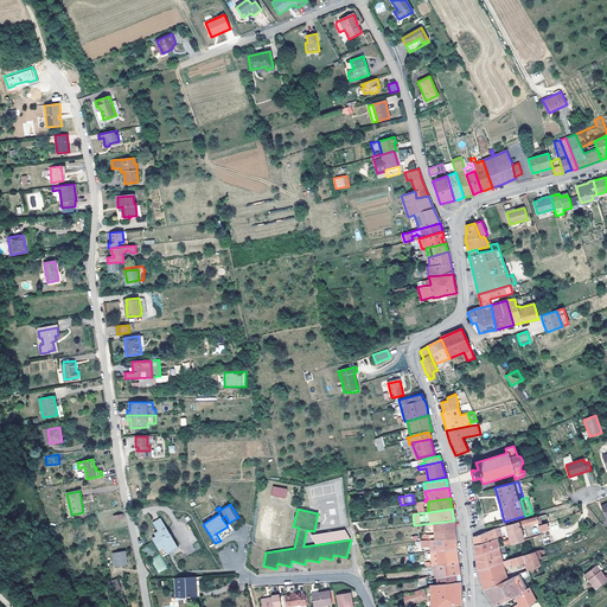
[(548,515),(538,516),(541,525),(547,523),(550,523),(548,515)]
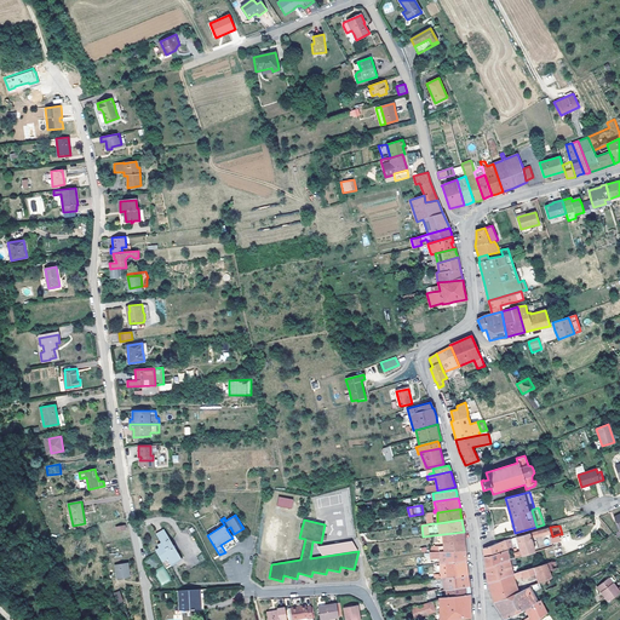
[(549,528),(529,533),(530,539),(550,533),(549,528)]
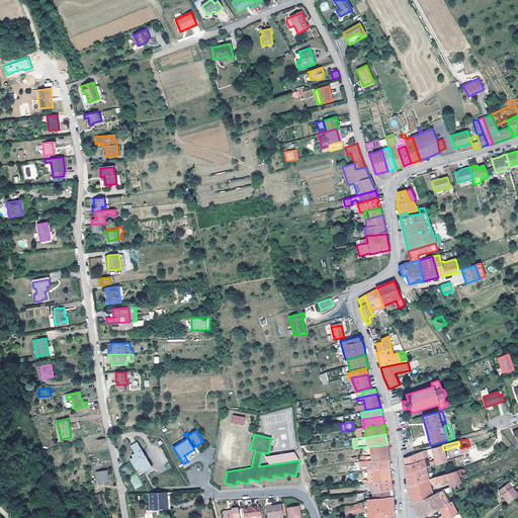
[(131,446),(137,456),(130,460),(139,475),(152,466),(137,442),(137,443),(132,445),(131,446)]
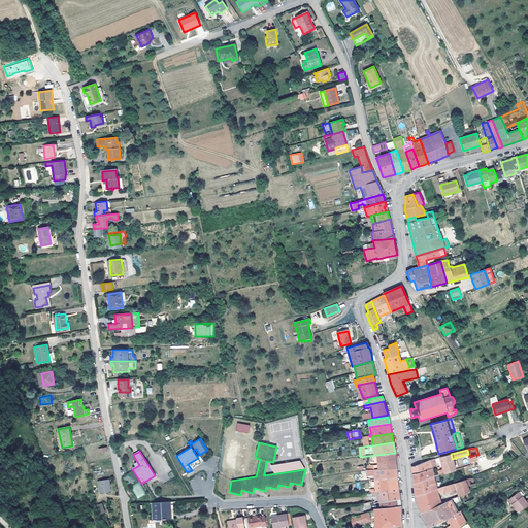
[(395,453),(377,455),(378,464),(371,465),(365,465),(365,470),(396,468),(395,460),(395,453)]
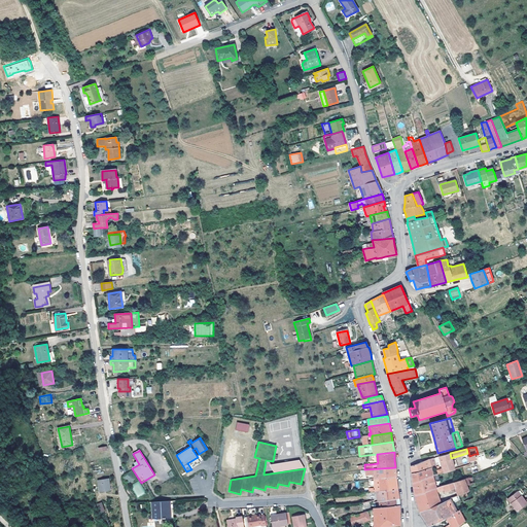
[(441,456),(438,456),(443,468),(436,470),(437,475),(449,471),(454,469),(451,458),(450,453),(441,456)]
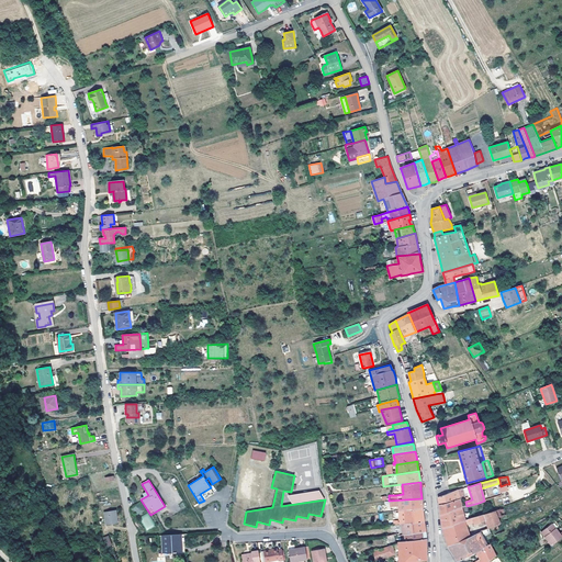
[(459,498),(458,490),(438,497),(438,499),(439,505),(459,498)]
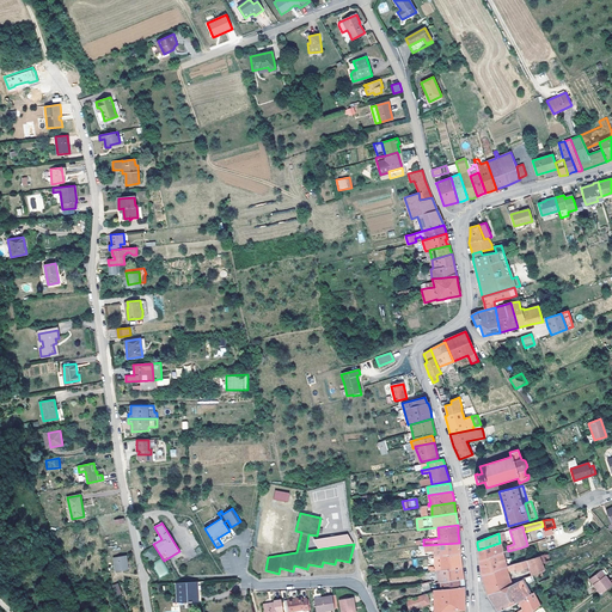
[(459,543),(423,545),(424,552),(434,551),(434,556),(460,554),(459,548),(459,543)]
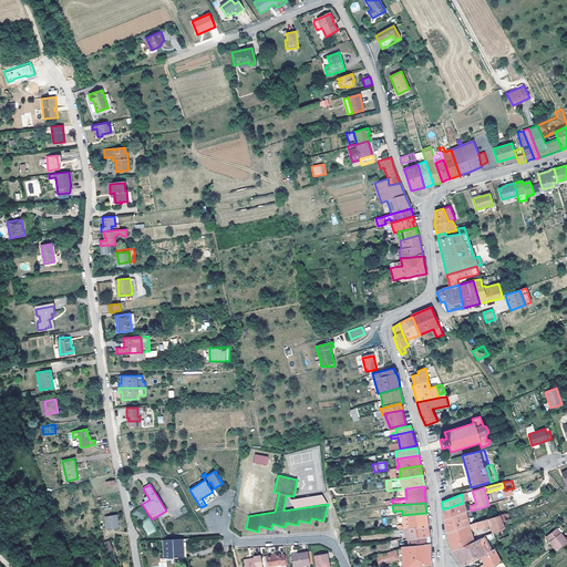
[(466,513),(463,503),(443,509),(443,514),(444,519),(466,513)]
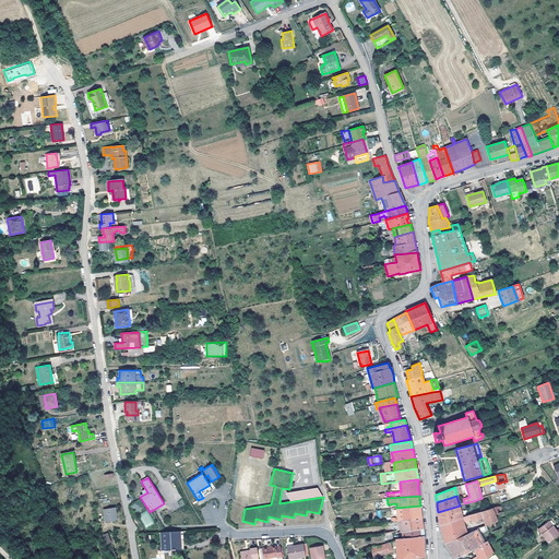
[(164,504),(164,503),(150,512),(150,513),(157,509),(164,504)]
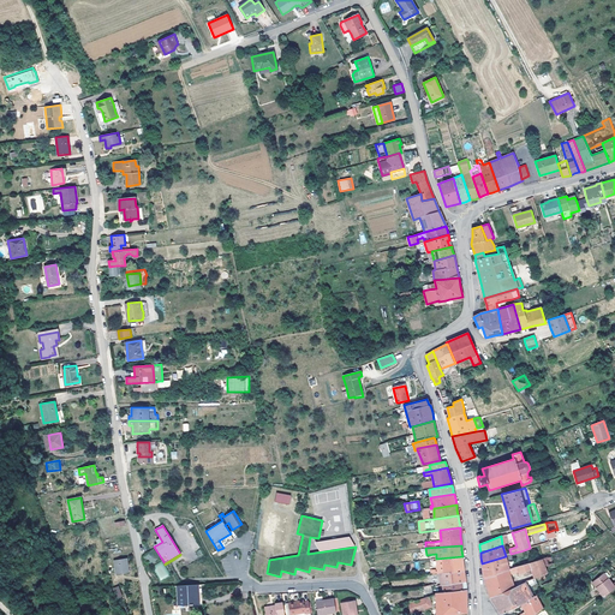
[(463,556),(436,559),(439,574),(465,572),(464,563),(463,556)]
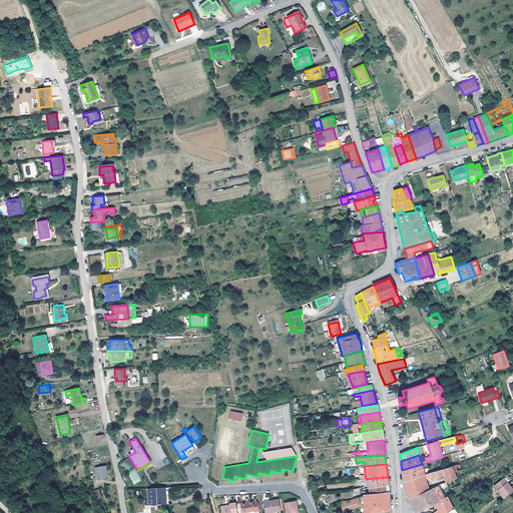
[(422,464),(402,470),(403,476),(404,482),(424,475),(425,475),(422,464)]
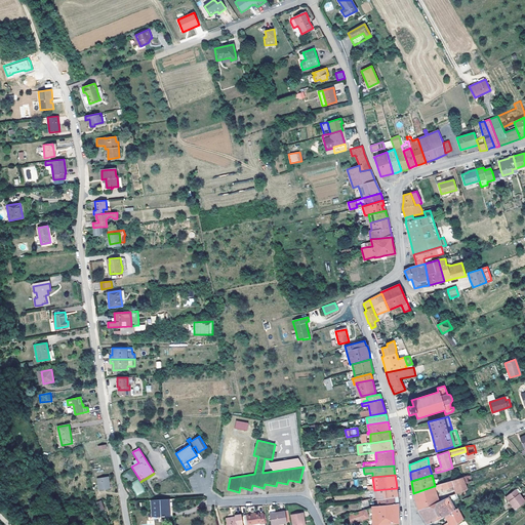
[(470,475),(462,477),(468,489),(468,491),(475,488),(470,475)]
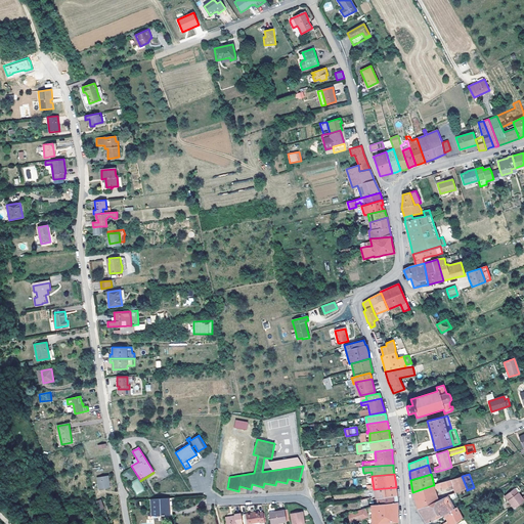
[(107,476),(97,477),(99,489),(110,487),(107,476)]
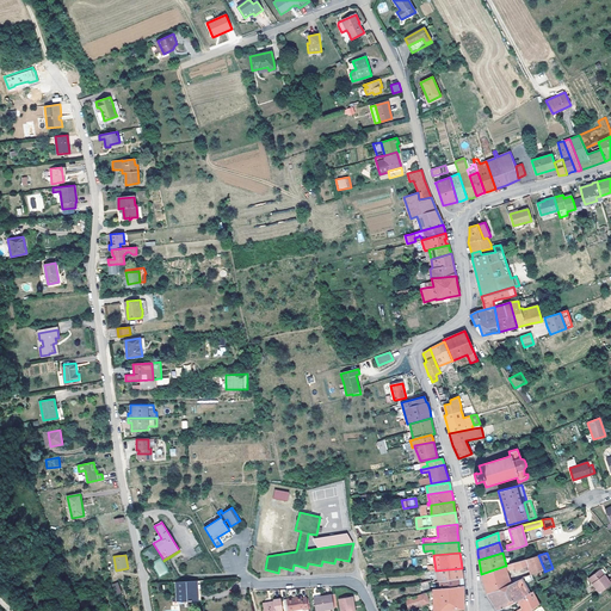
[(538,555),(524,560),(528,566),(531,574),(544,569),(538,555)]
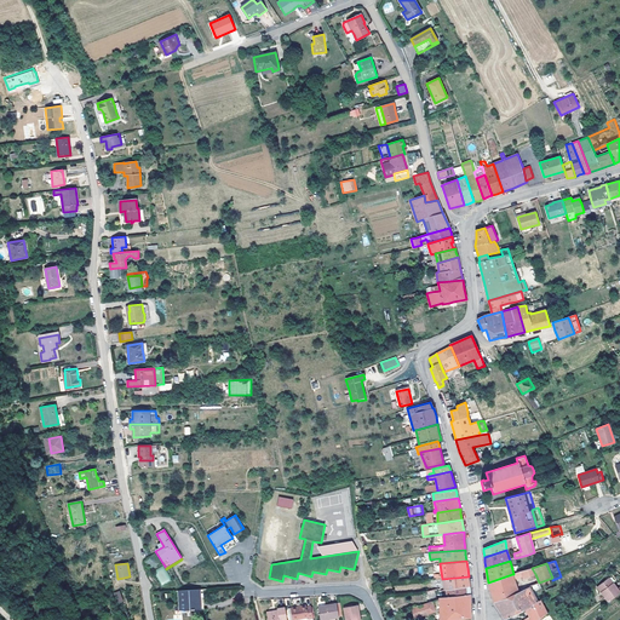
[(154,570),(161,585),(171,580),(164,566),(154,570)]
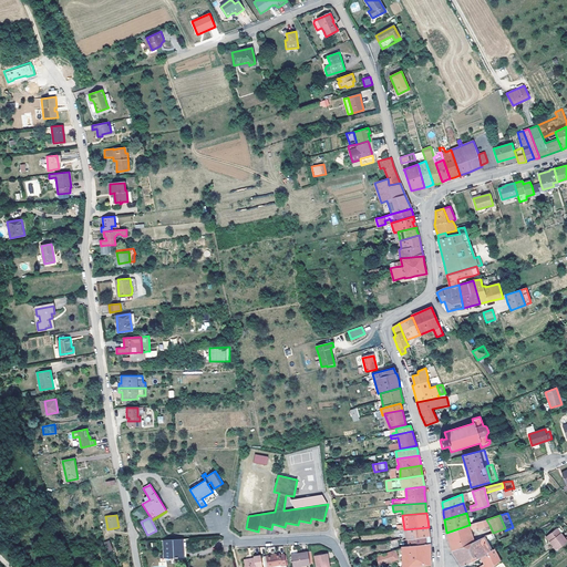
[(490,525),(486,519),(471,525),(472,529),(477,527),(478,529),(490,525)]
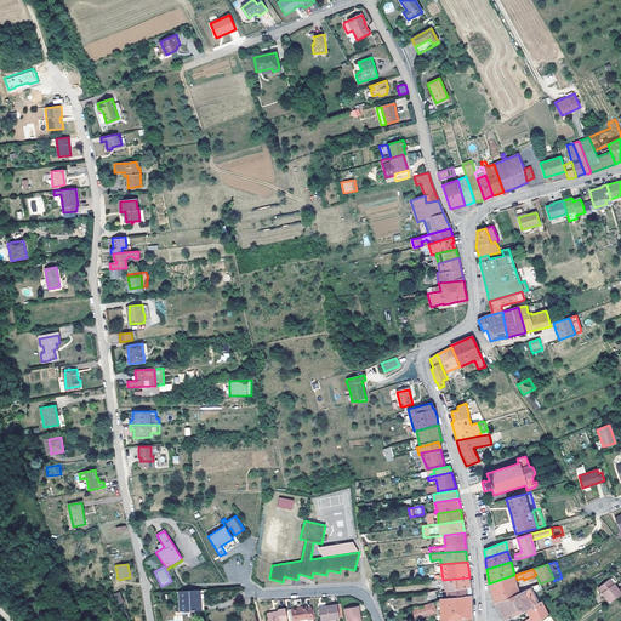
[(513,575),(489,584),(491,592),(495,603),(518,593),(513,575)]
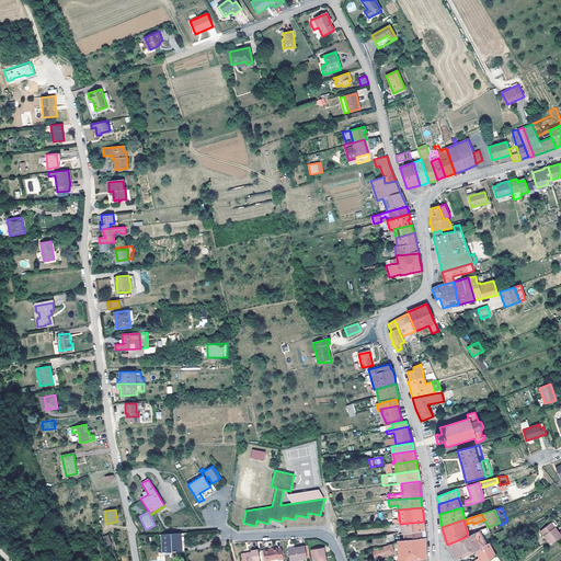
[(424,522),(400,524),(402,534),(403,534),(425,530),(424,526),(424,522)]
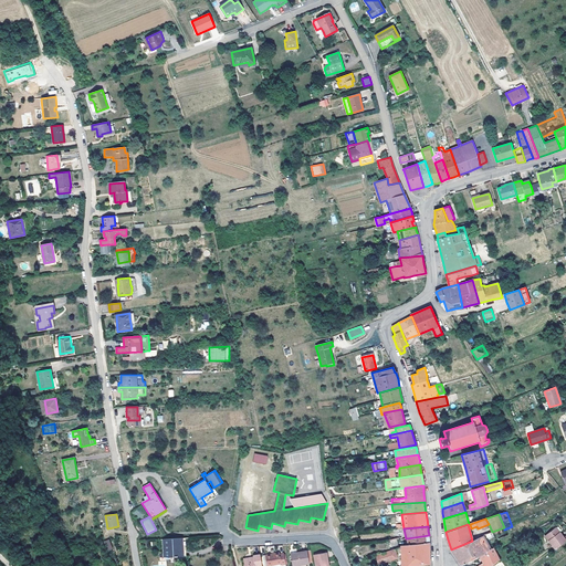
[(565,541),(556,527),(545,535),(555,549),(565,541)]
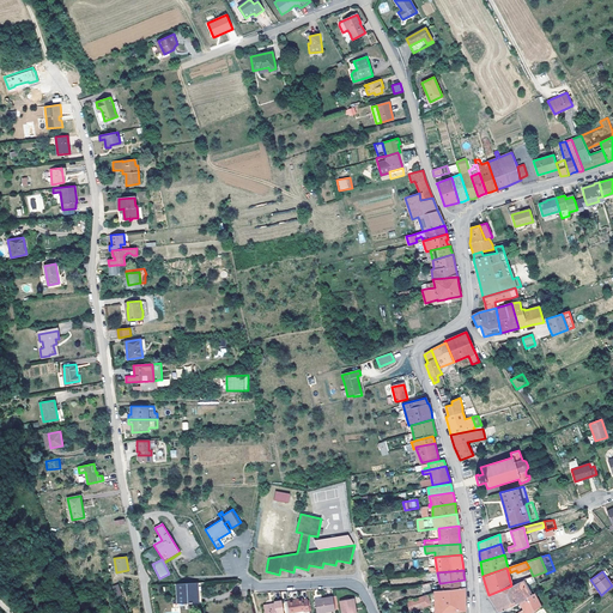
[(465,580),(441,583),(442,590),(466,588),(465,583),(465,580)]
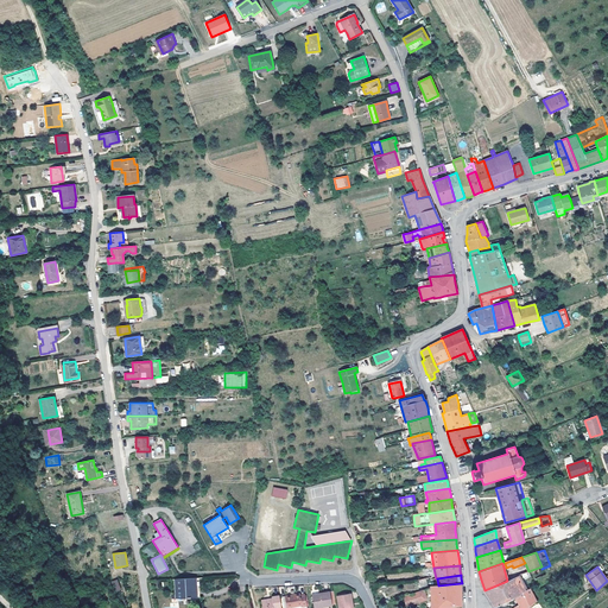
[(519,575),(507,581),(485,590),(489,599),(495,607),(514,596),(526,590),(519,575)]
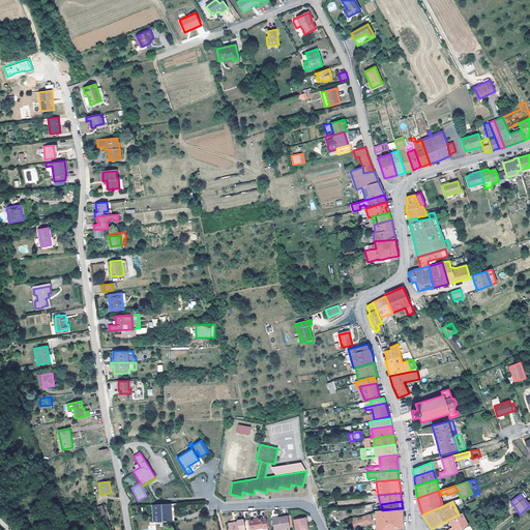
[(171,504),(152,505),(153,522),(171,521),(171,504)]
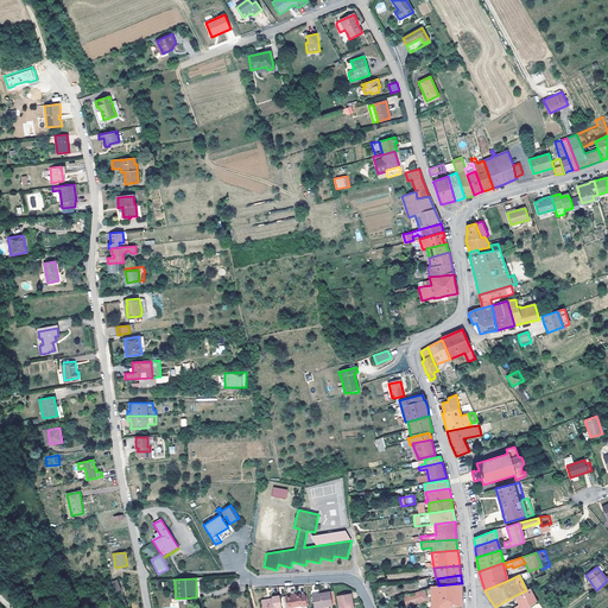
[(431,587),(432,606),(462,606),(462,595),(462,583),(438,586),(431,587)]
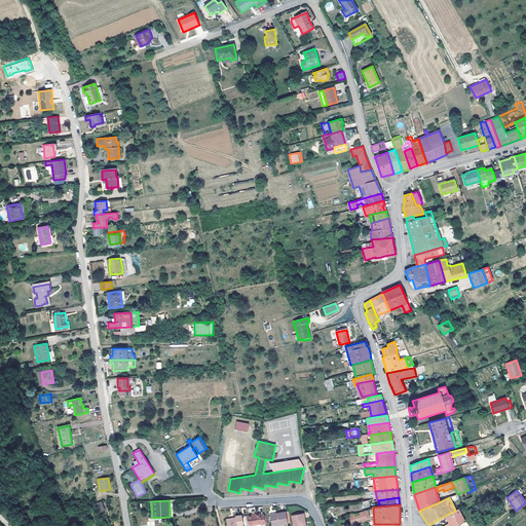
[(367,510),(349,516),(352,524),(370,518),(367,510)]
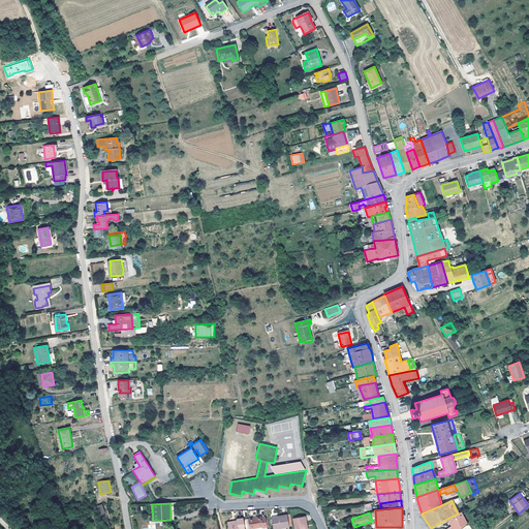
[(458,514),(447,519),(452,525),(445,528),(459,528),(467,524),(461,512),(458,514)]
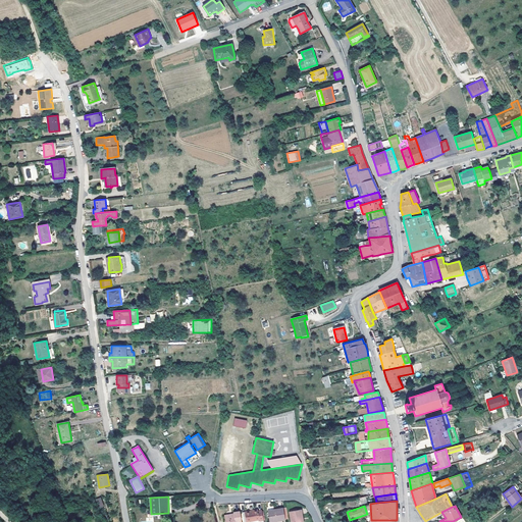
[(274,511),(268,512),(269,521),(285,519),(283,508),(273,510),(274,511)]
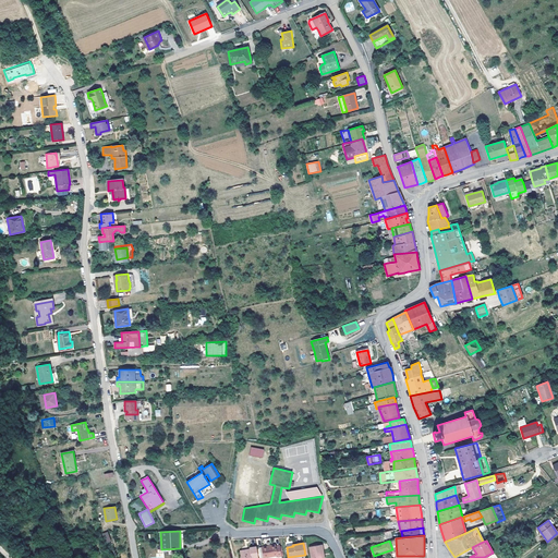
[(276,545),(262,547),(264,557),(277,556),(277,557),(281,556),(280,545),(276,546),(276,545)]
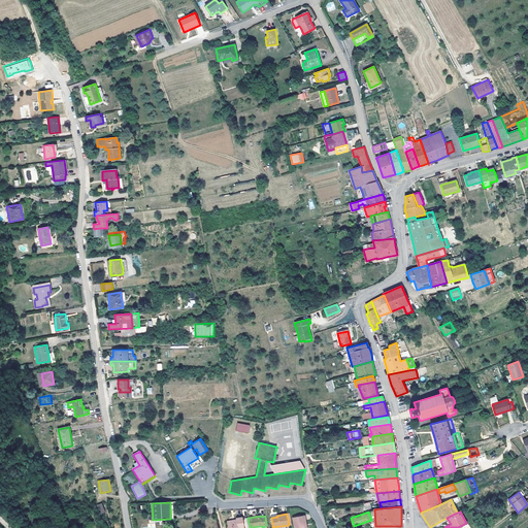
[(304,516),(293,518),(294,527),(305,527),(304,523),(306,523),(304,516)]
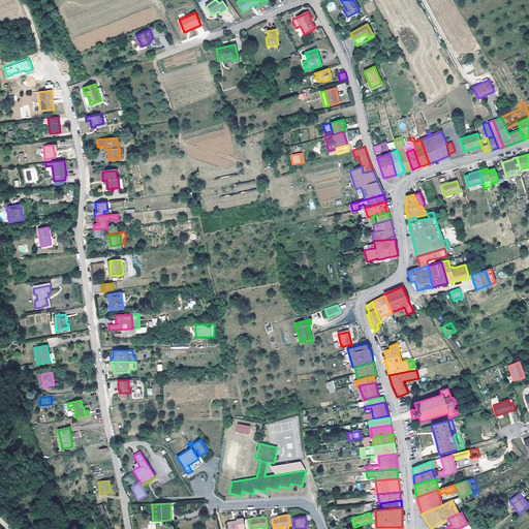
[(237,522),(227,524),(228,528),(240,528),(245,528),(243,518),(237,520),(237,521),(237,522)]
